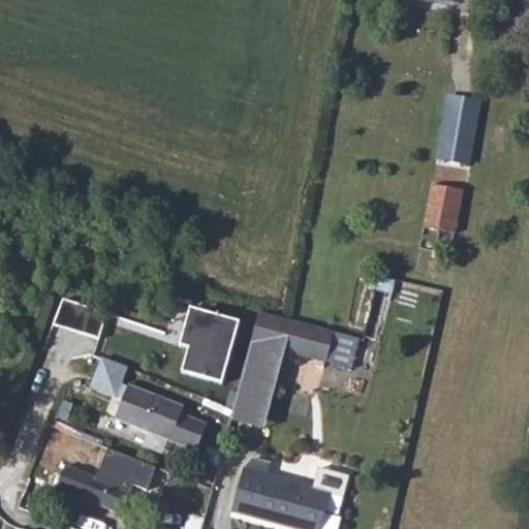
[(448,97),(438,159),(469,165),(479,103),(448,97)]
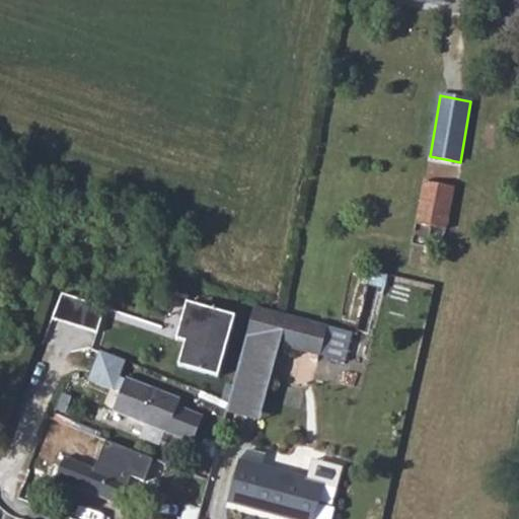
[(424,181),(416,224),(445,230),(453,188),(424,181)]
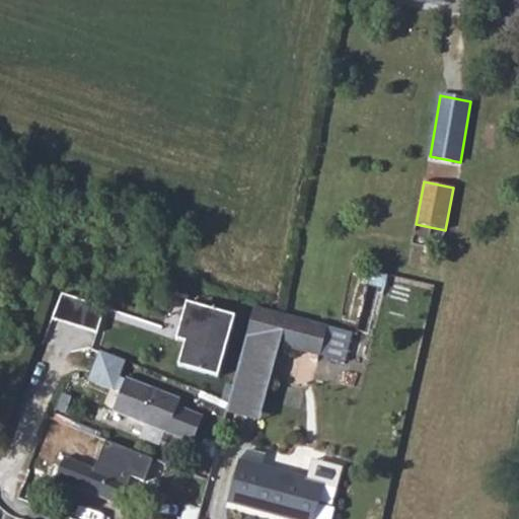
[(62,290),(58,303),(83,312),(88,299),(62,290)]
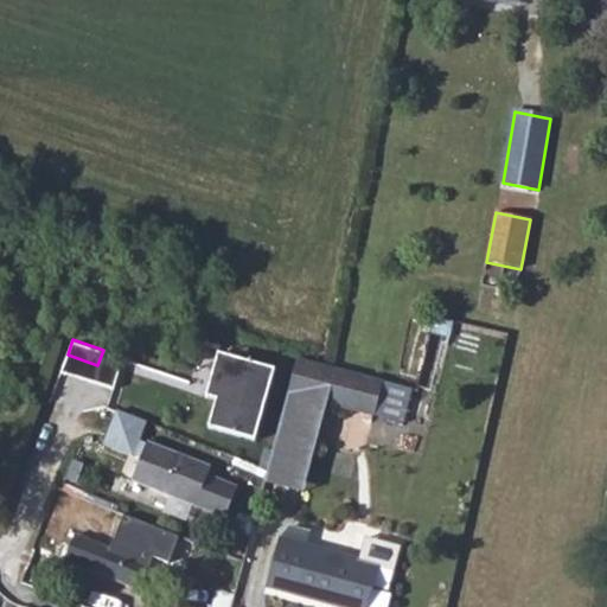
[(217,396),(211,428),(262,438),(275,363),(218,352),(210,395),(217,396)]
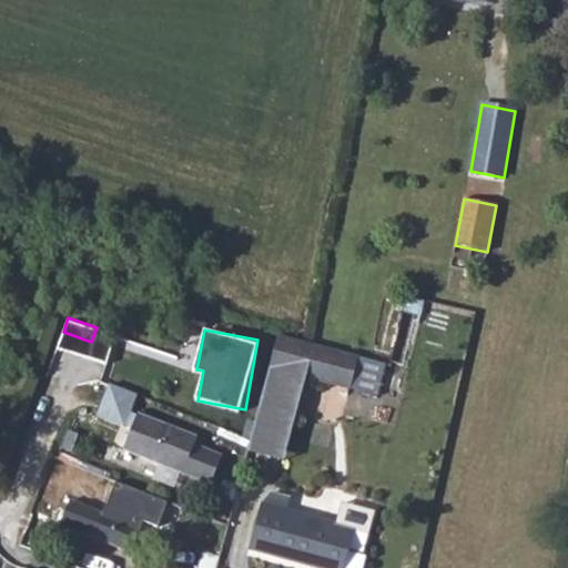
[(303,341),(279,335),(270,367),(351,388),(358,356),(303,341)]
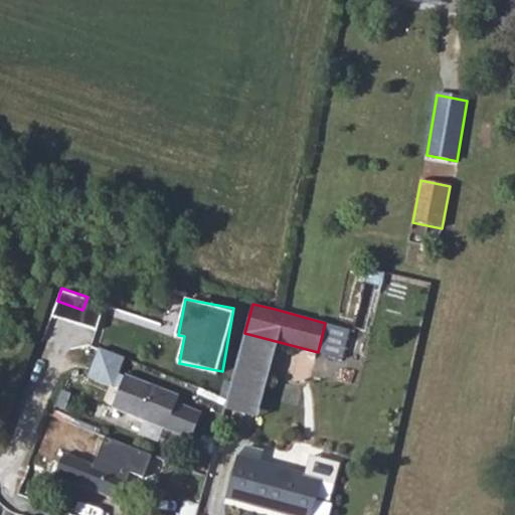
[(163,323),(119,308),(109,341),(153,355),(163,323)]
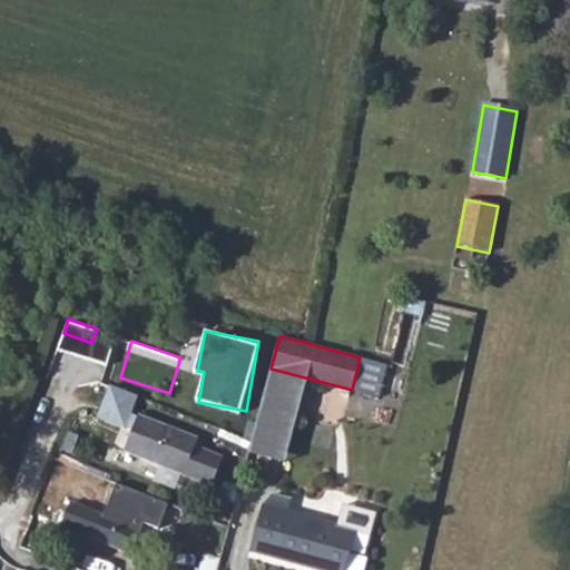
[(110,383),(99,416),(130,426),(141,393),(110,383)]
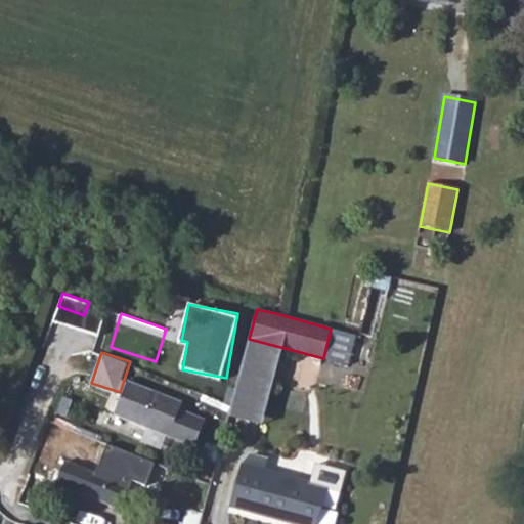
[(130,383),(119,417),(170,436),(180,401),(130,383)]
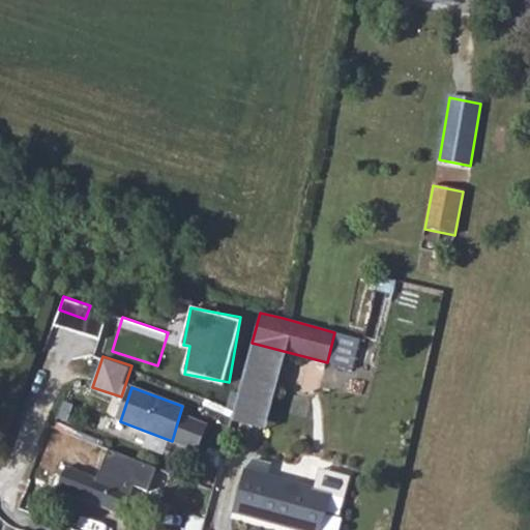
[(66,471),(63,479),(71,482),(76,473),(66,471)]
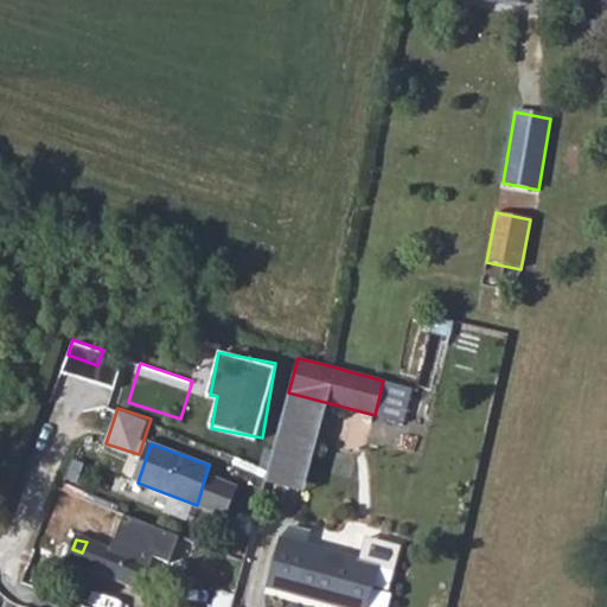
[(82,553),(72,549),(68,564),(108,579),(145,592),(155,567),(87,542),(82,553)]
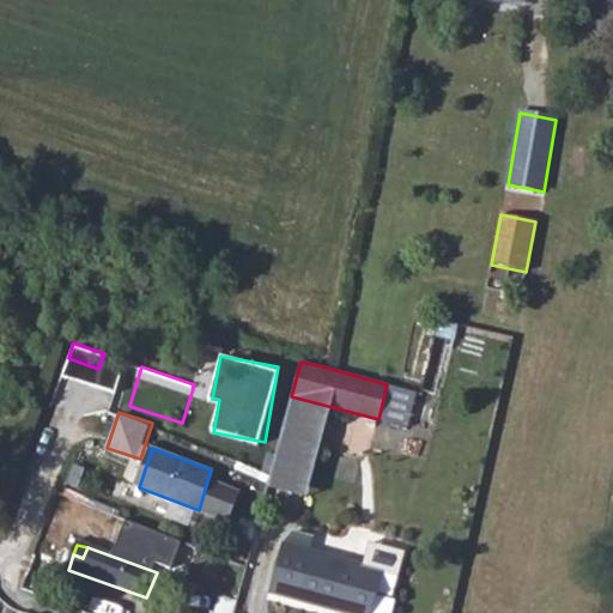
[(372,612),(382,578),(283,552),(268,596),(326,612),(372,612)]
